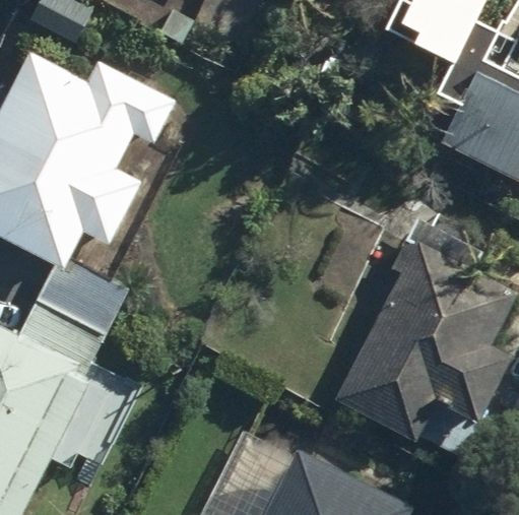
[(459,107),(442,139),(518,180),(518,72),(492,59),(506,33),(479,18),(489,0),(399,0),(385,28),(450,63),(434,92),(459,107)]
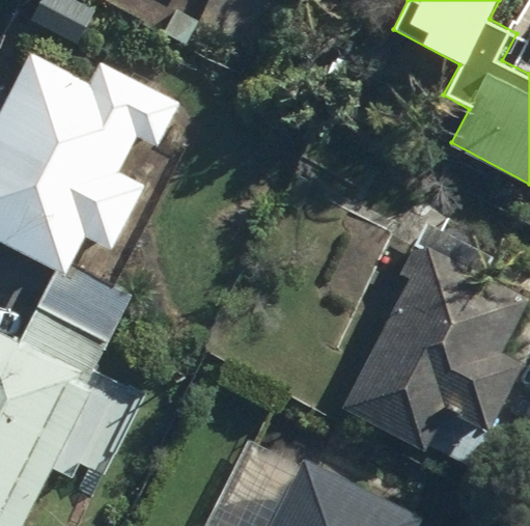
[(31,52),(0,111),(0,239),(63,272),(82,237),(111,252),(145,186),(117,172),(138,134),(164,147),(185,108),(100,63),(89,82),(31,52)]
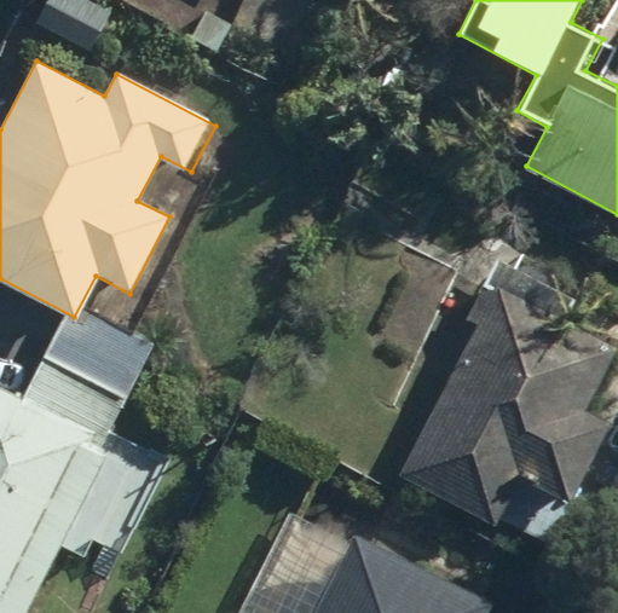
[(481,329),(400,470),(498,526),(527,474),(575,501),(617,424),(617,417),(591,404),(617,357),(617,347),(490,276),(466,319),(481,329)]
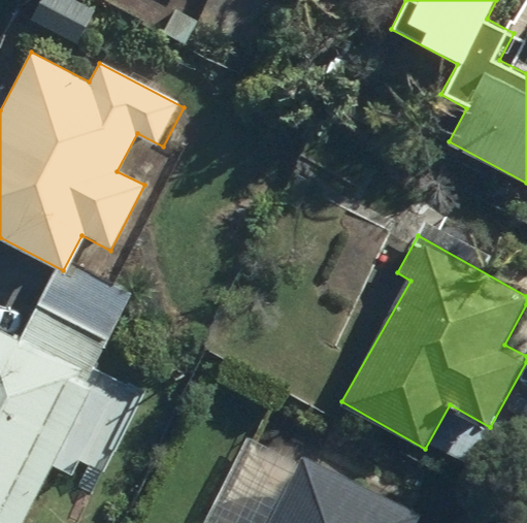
[(0,325),(0,522),(14,522),(45,460),(95,484),(136,396),(90,374),(129,292),(91,274),(85,289),(46,271),(18,333),(0,325)]
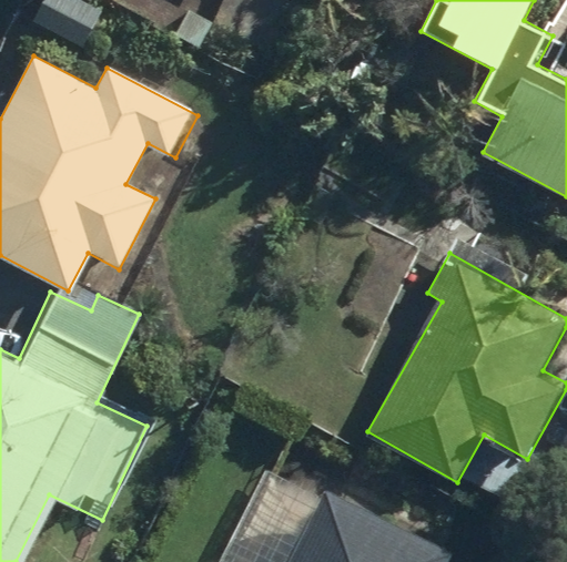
[(273,460),(223,561),(455,561),(458,555),(338,497),(354,465),(315,446),(302,473),(273,460)]
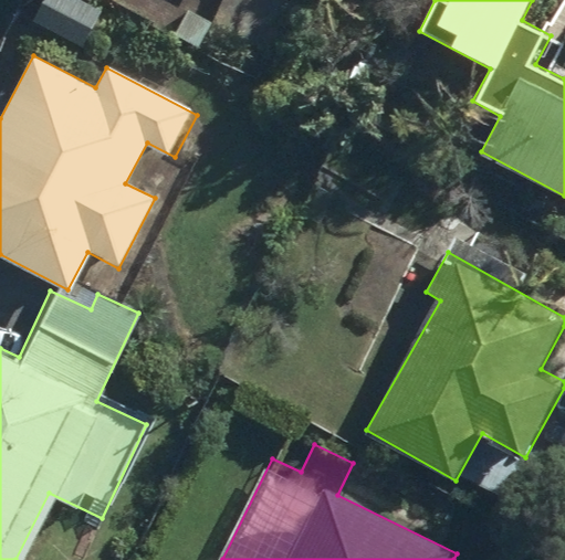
All buildings are outlined.
